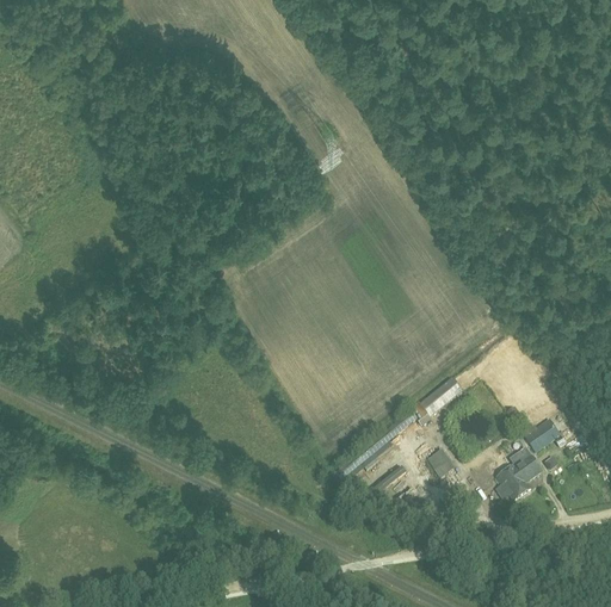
[(419,404),(427,415),(429,416),(462,390),(452,378),(419,404)]
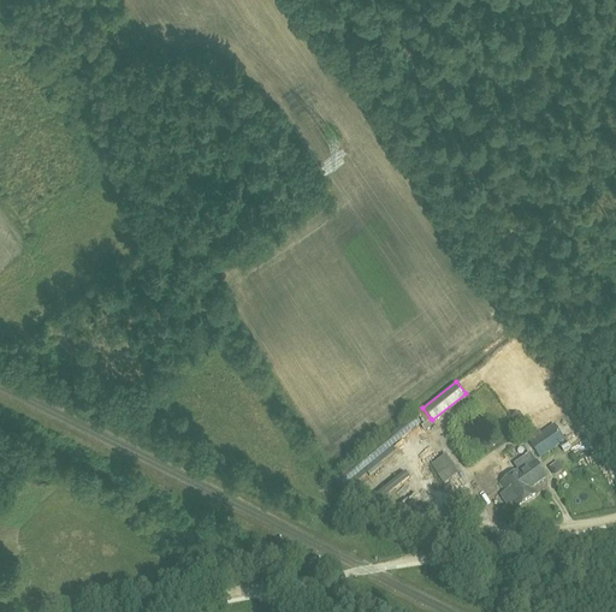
[(519,410),(511,415),(520,428),(527,423),(519,410)]
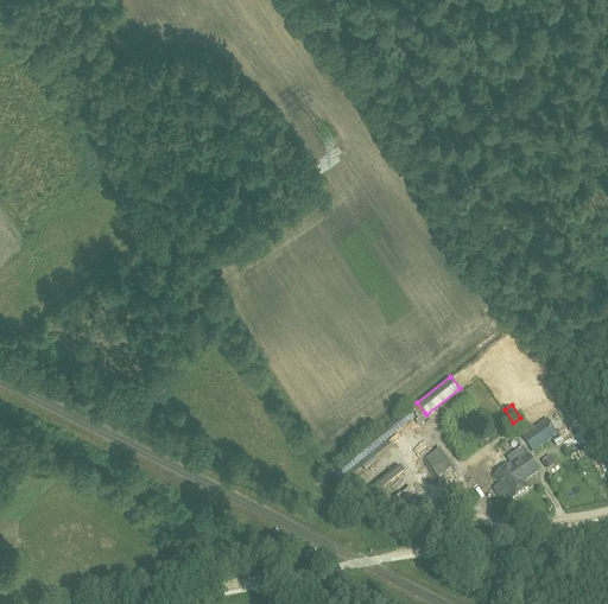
[(523,433),(533,449),(551,436),(558,432),(546,417),(523,433)]
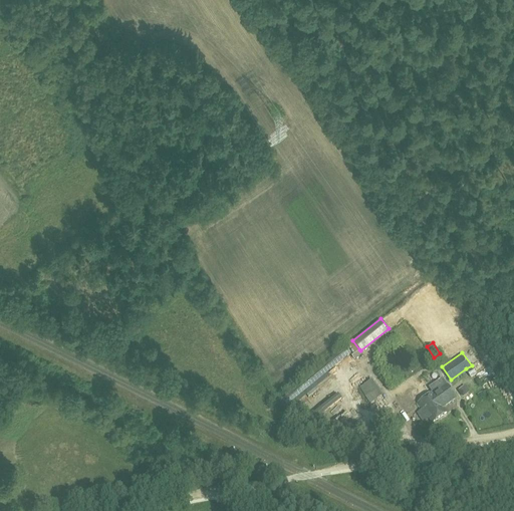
[(472,365),(466,368),(471,375),(476,371),(472,365)]
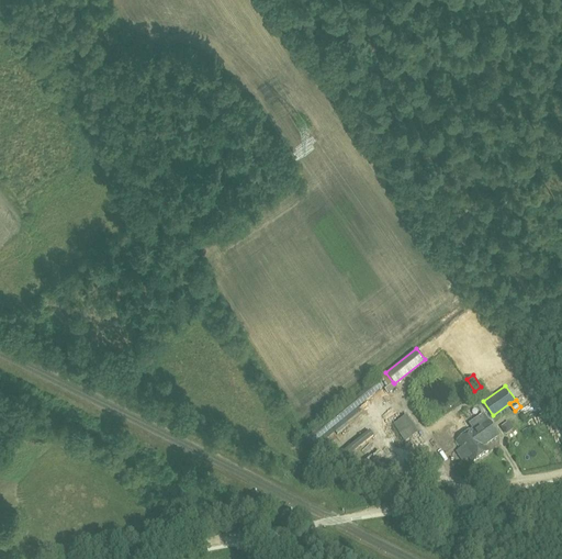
[(457,420),(467,414),(463,409),(453,414),(457,420)]
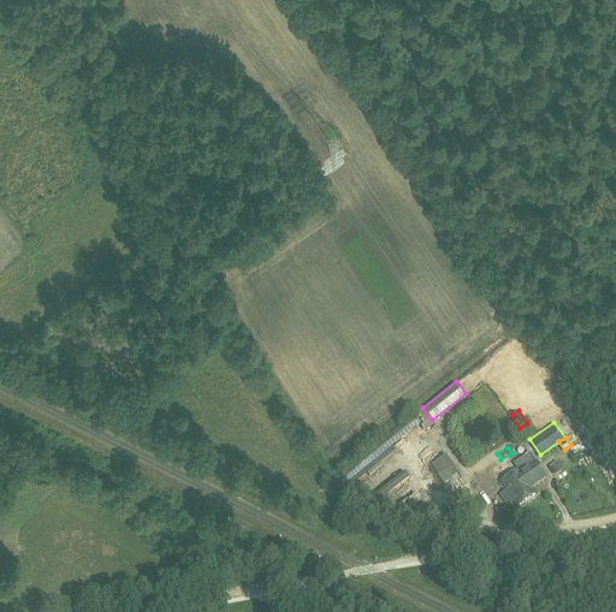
[(432,468),(439,463),(443,467),(450,462),(442,450),(427,461),(432,468)]
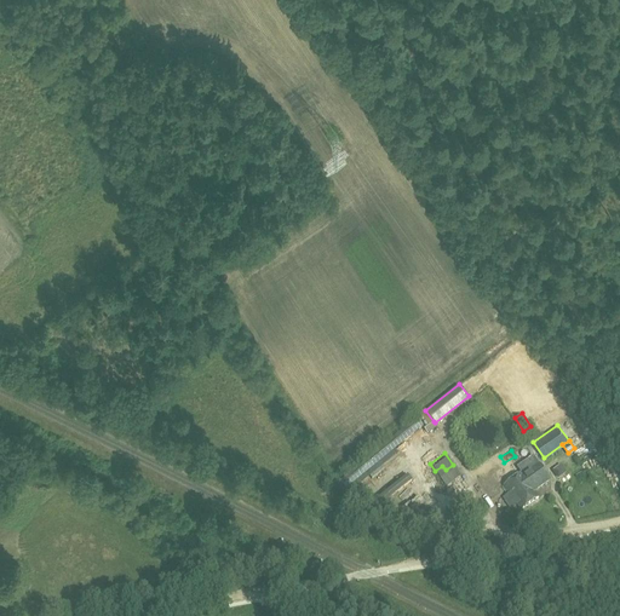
[(533,454),(518,464),(522,470),(503,483),(509,491),(504,495),(511,506),(517,502),(521,507),(539,494),(534,488),(549,477),(539,462),(533,454)]
